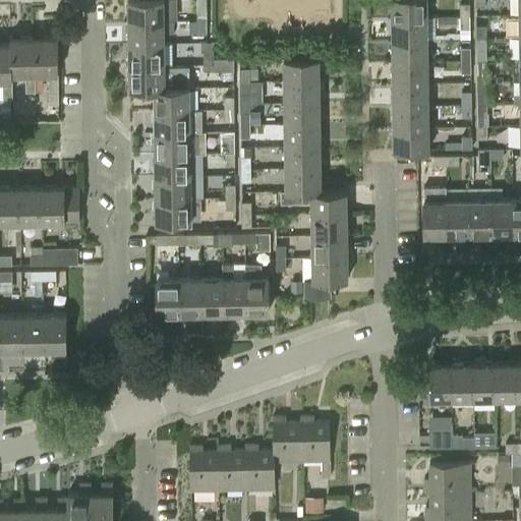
[(127,0),(128,20),(164,20),(163,0),(127,0)]
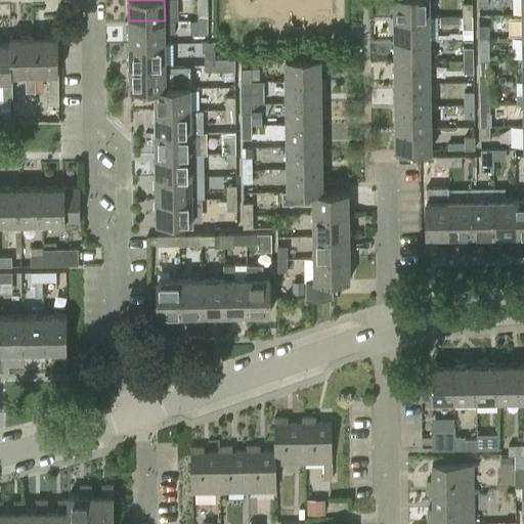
[(197,0),(198,20),(208,19),(207,0),(197,0)]
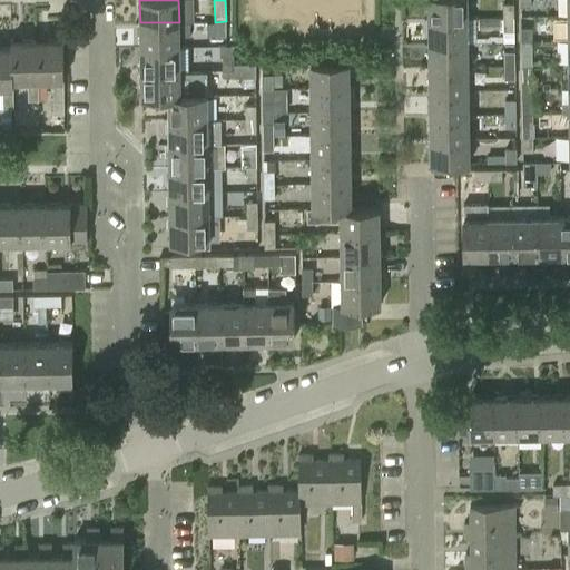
[(467,0),(428,0),(429,19),(468,18),(467,0)]
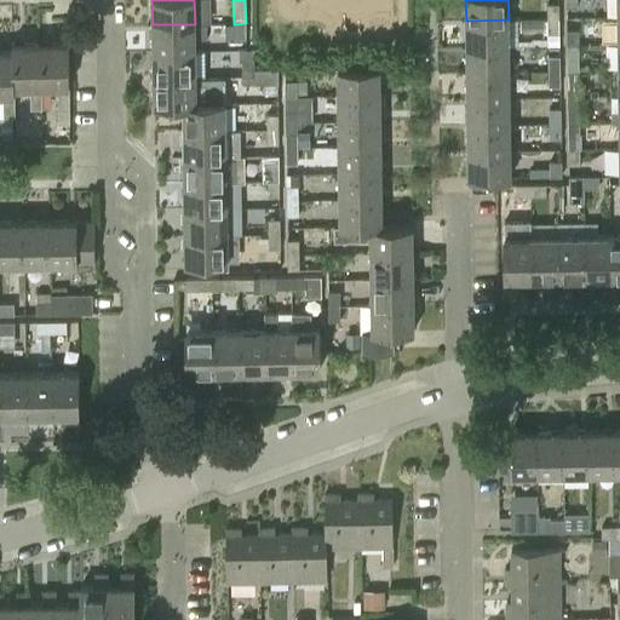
[(558,3),(547,4),(549,19),(558,19),(558,3)]
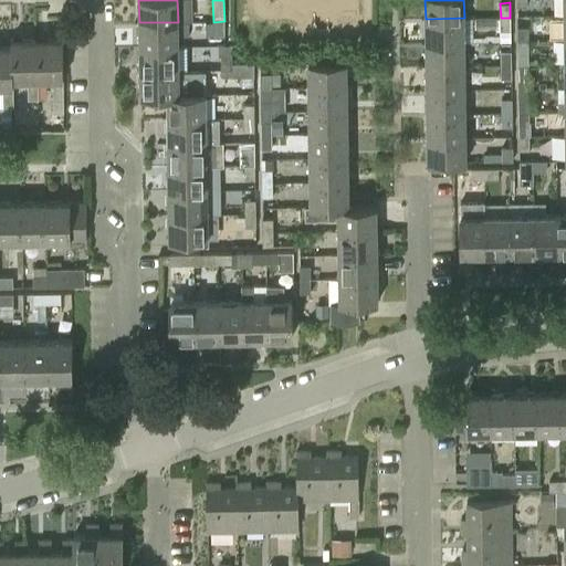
[(464,18),(426,19),(426,42),(464,42),(464,18)]
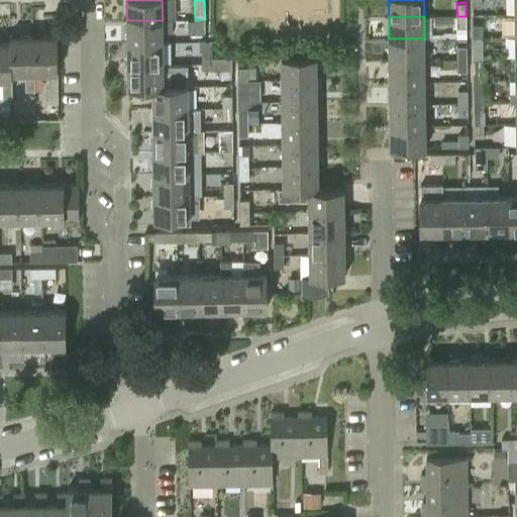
[(453,16),(433,16),(433,24),(453,24),(453,16)]
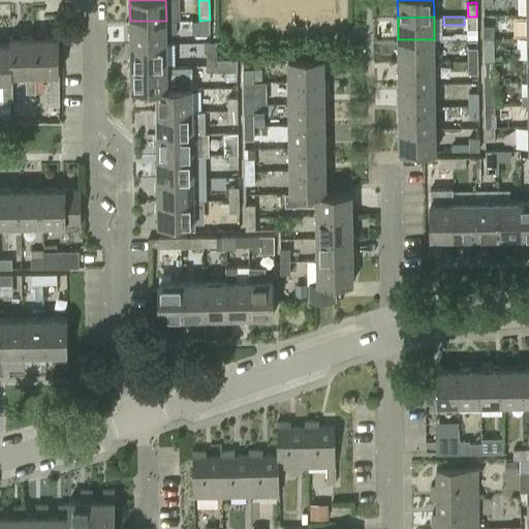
[(476,17),(468,17),(468,28),(476,28),(476,17)]
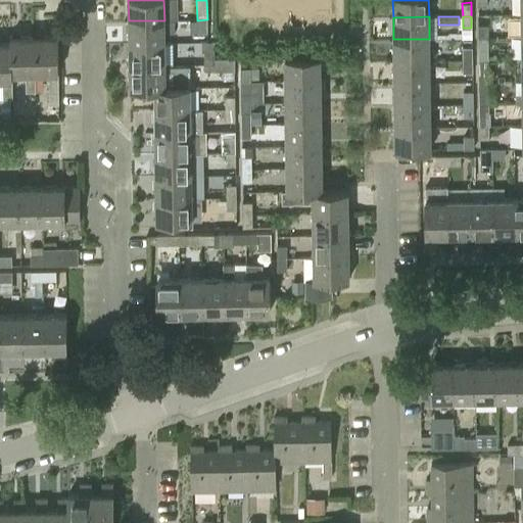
[(207,19),(197,20),(197,33),(207,32),(207,19)]
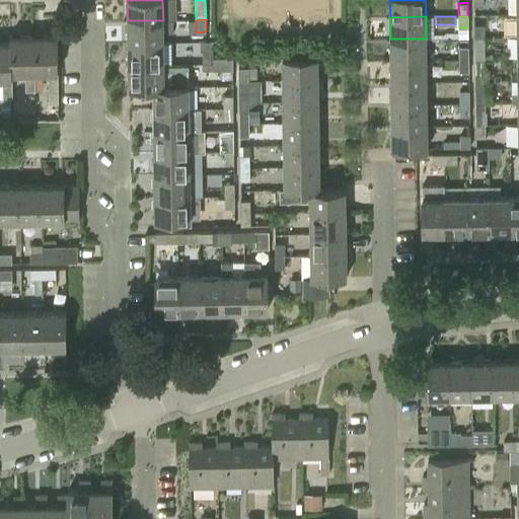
[(163,20),(128,20),(129,43),(163,43),(163,33),(163,32),(173,31),(173,20),(172,20),(163,20)]
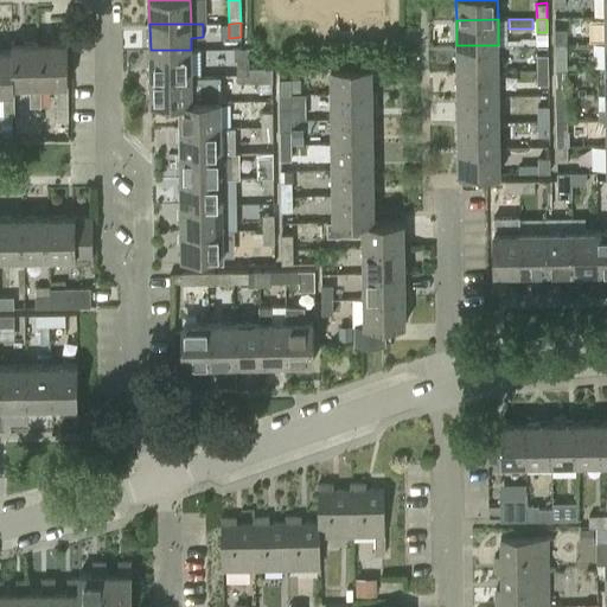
[(566,30),(554,30),(555,44),(567,44),(566,30)]
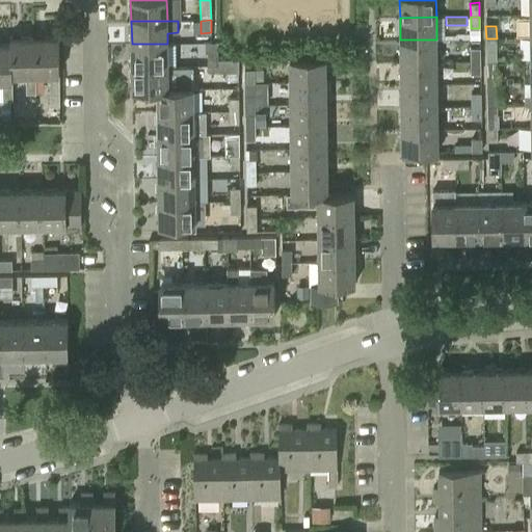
[(59,36),(35,37),(36,74),(49,74),(50,105),(60,105),(59,92),(59,36)]
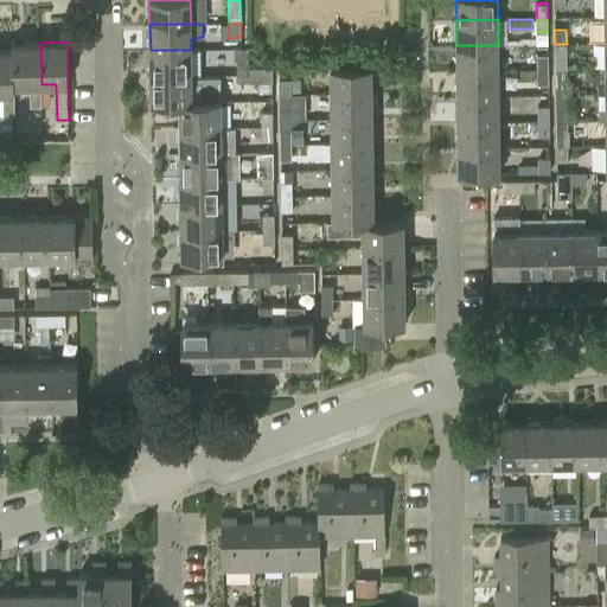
[(40,43),(12,43),(12,50),(12,68),(13,68),(14,85),(30,85),(30,107),(42,106),(42,84),(40,43)]
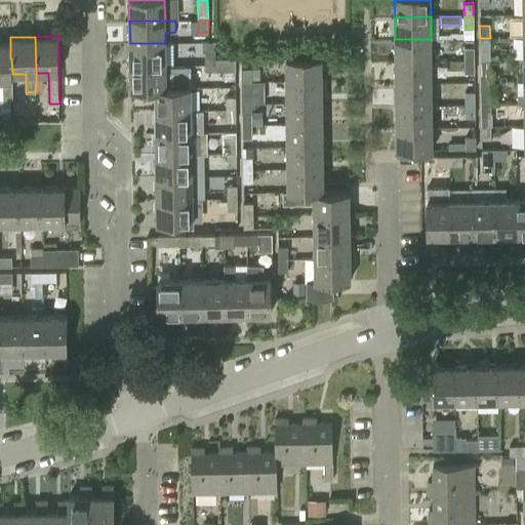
[(490,38),(480,38),(480,61),(490,61),(490,38)]
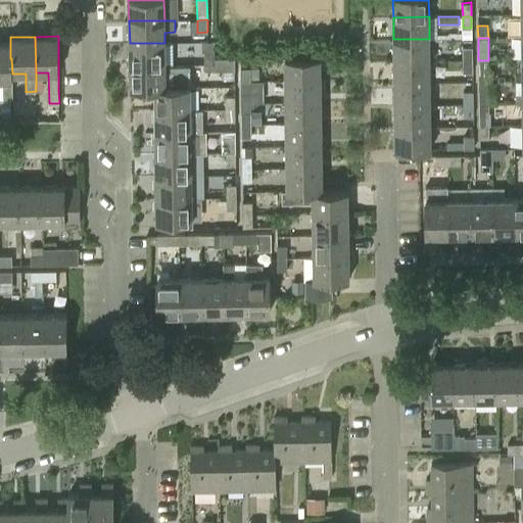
[(429,39),(393,39),(394,61),(429,60),(429,39)]
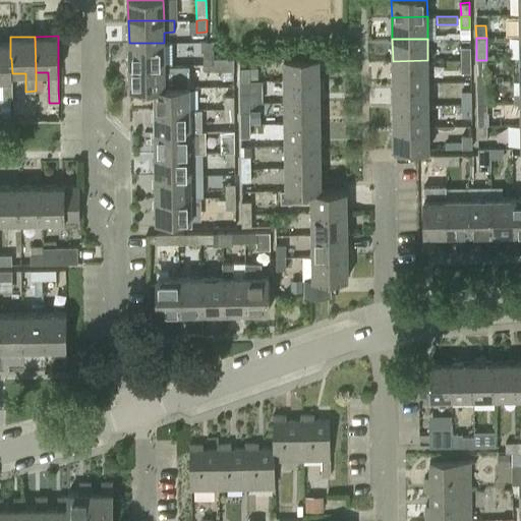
[(200,42),(200,50),(204,50),(204,52),(213,52),(213,42),(200,42)]
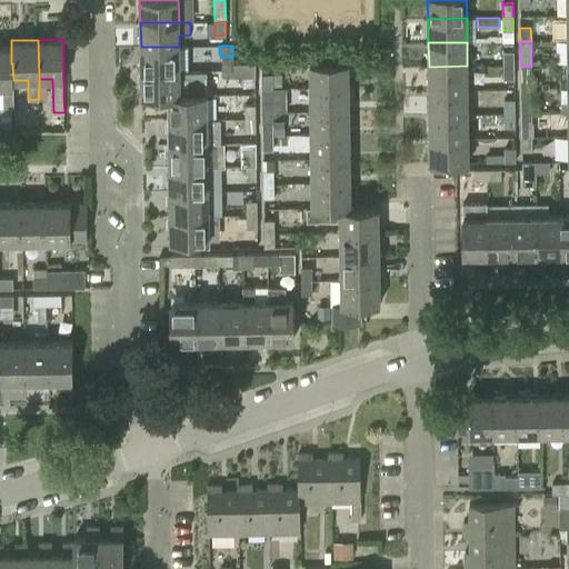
[(11,47),(0,47),(0,87),(2,87),(2,107),(11,107),(12,107),(13,107),(13,80),(12,63),(11,63),(11,47)]
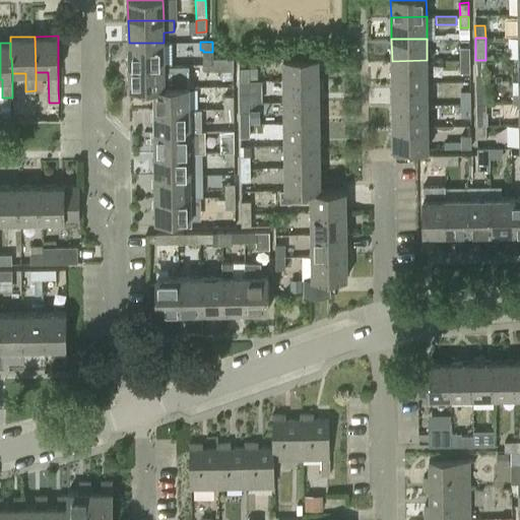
[(164,43),(129,43),(129,65),(164,64),(164,43)]
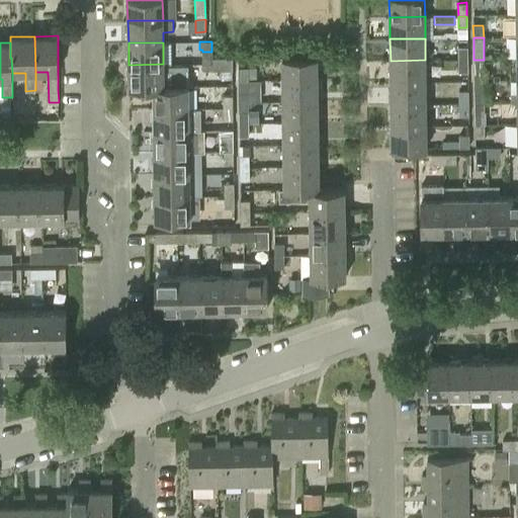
[(467,47),(457,47),(457,59),(467,59),(467,47)]
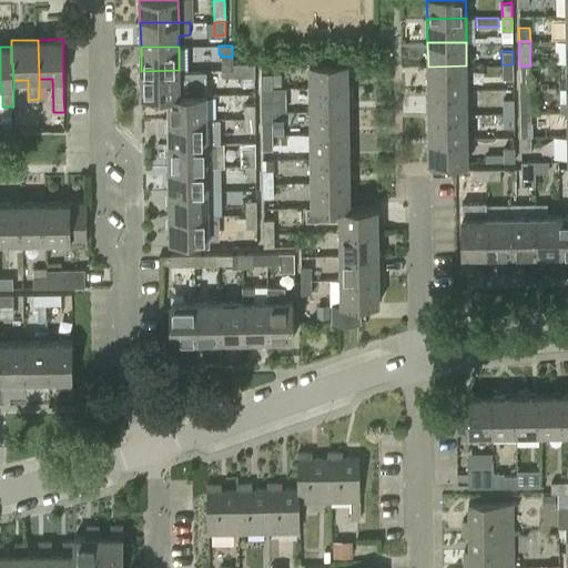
[(222,57),(221,57),(221,69),(232,69),(232,63),(232,57),(222,57)]
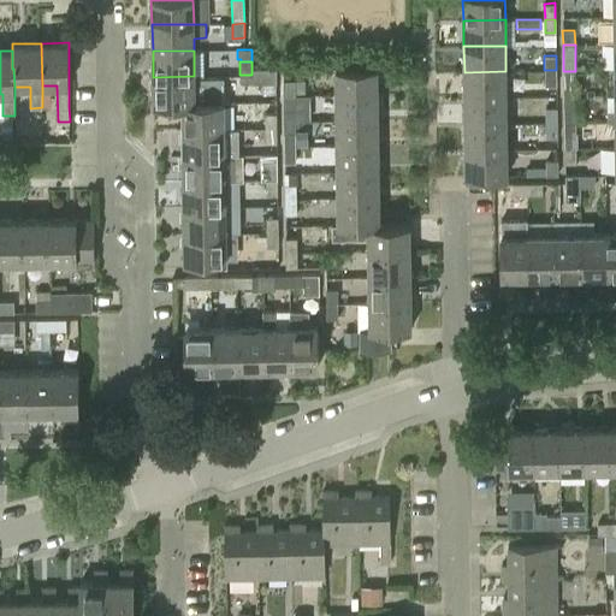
[(377,67),(336,67),(336,94),(378,94),(377,67)]
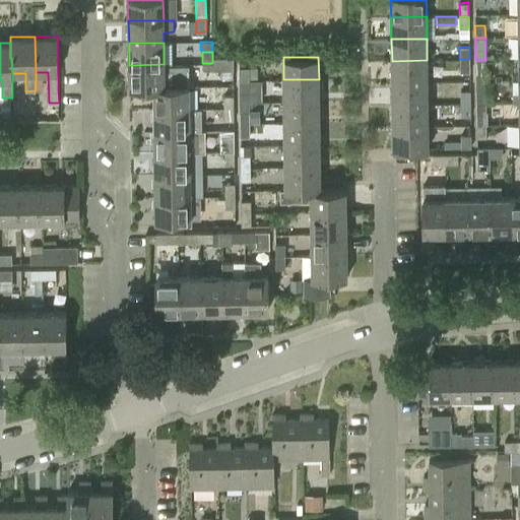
[(212,63),(202,63),(202,71),(233,71),(233,58),(212,58),(212,63)]
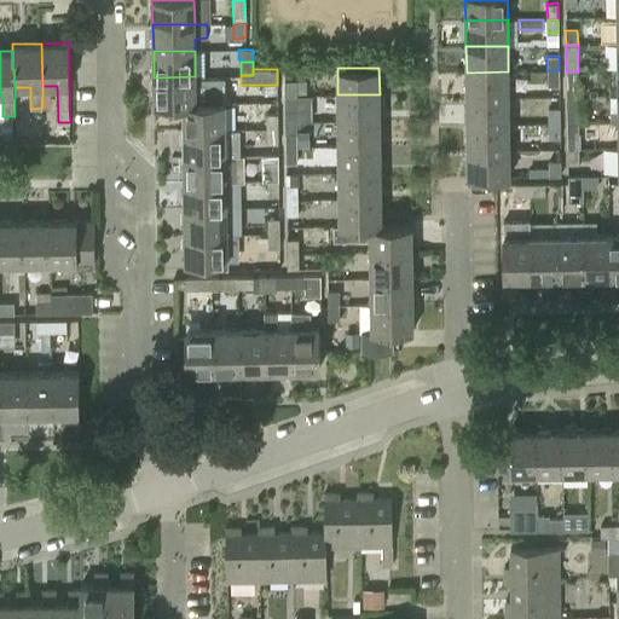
[(559,70),(547,70),(547,85),(559,85),(559,70)]
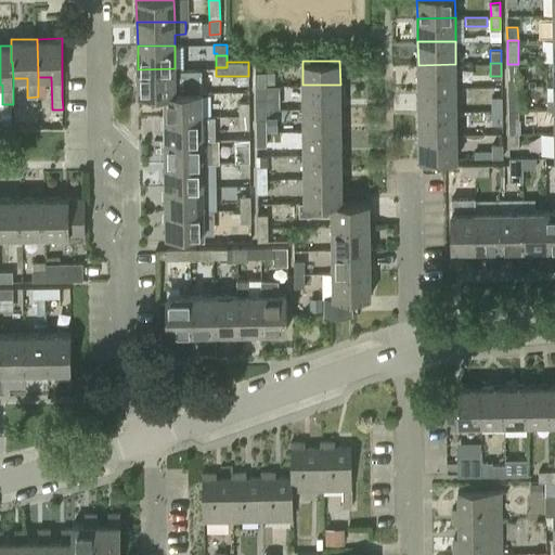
[(455,64),(418,65),(418,88),(418,89),(455,88),(455,64)]
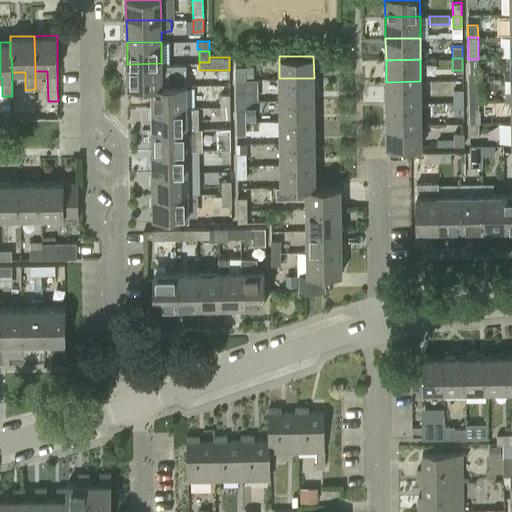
[(478,59),(468,59),(468,80),(473,80),(478,80),(478,59)]
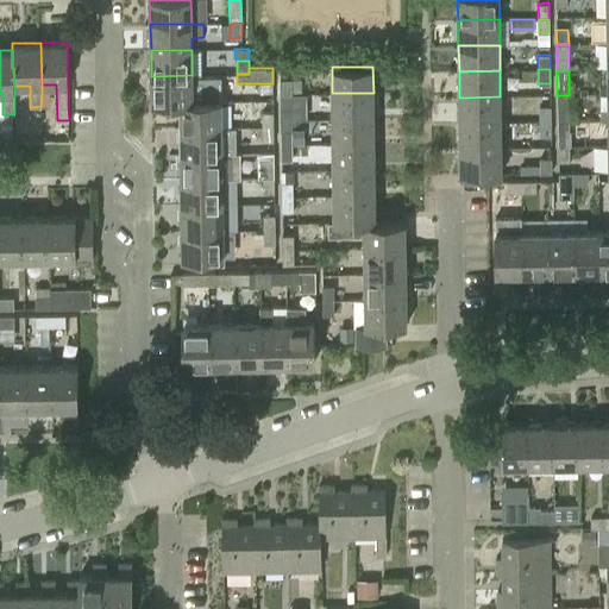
[(192,75),(151,76),(151,102),(180,101),(221,101),(220,76),(193,77),(192,75)]
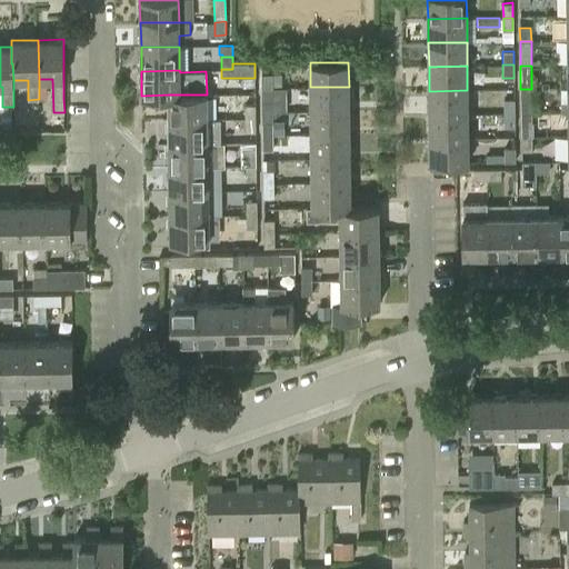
[(272,75),(261,75),(261,88),(272,88),(272,75)]
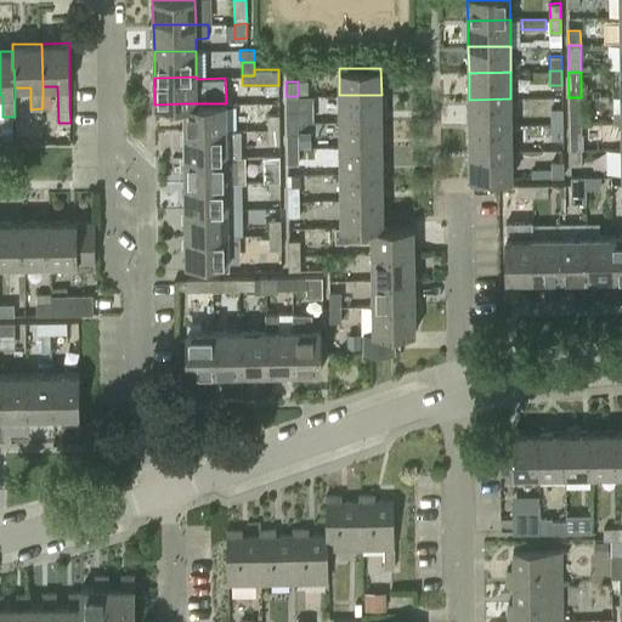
[(382,95),(339,95),(339,122),(382,120),(382,95)]
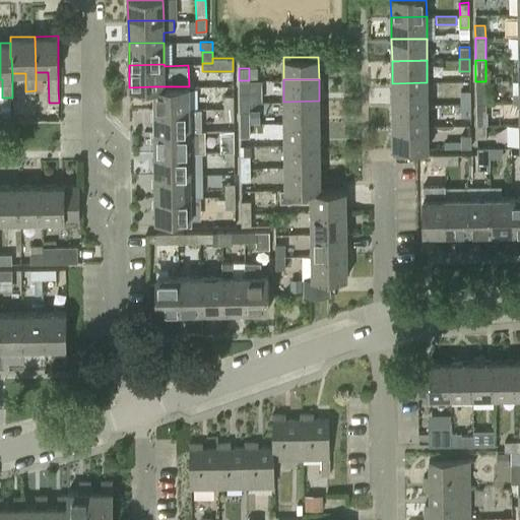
[(249,80),(239,80),(240,92),(250,92),(249,80)]
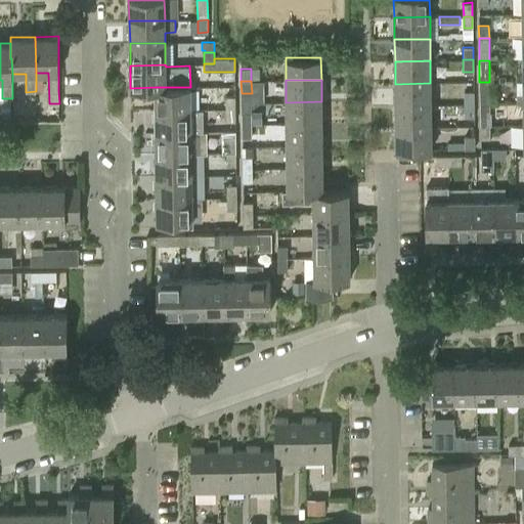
[(479,82),(480,104),(490,104),(489,82),(484,82),(479,82)]
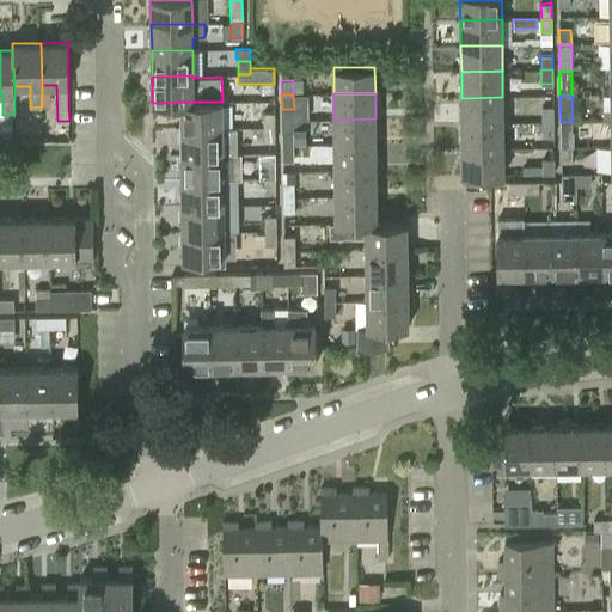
[(502,97),(461,98),(461,123),(503,123),(502,97)]
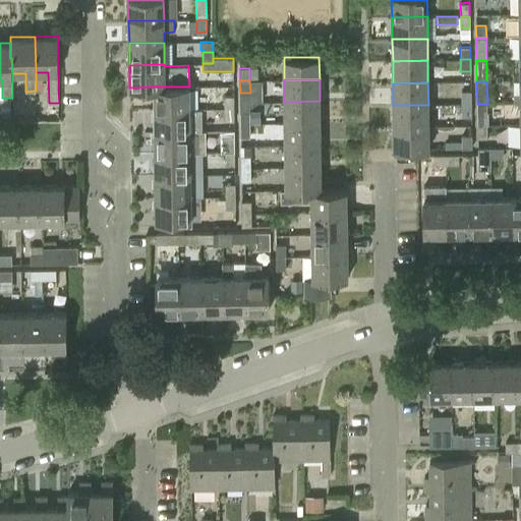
[(189,87),(154,87),(154,110),(182,109),(189,109),(189,87)]
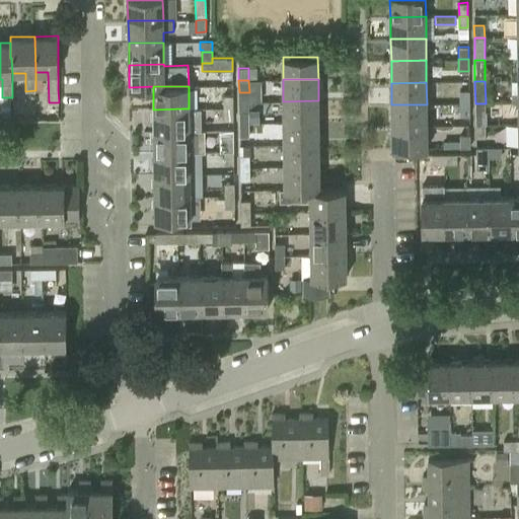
[(469,91),(459,91),(459,103),(469,103),(469,91)]
